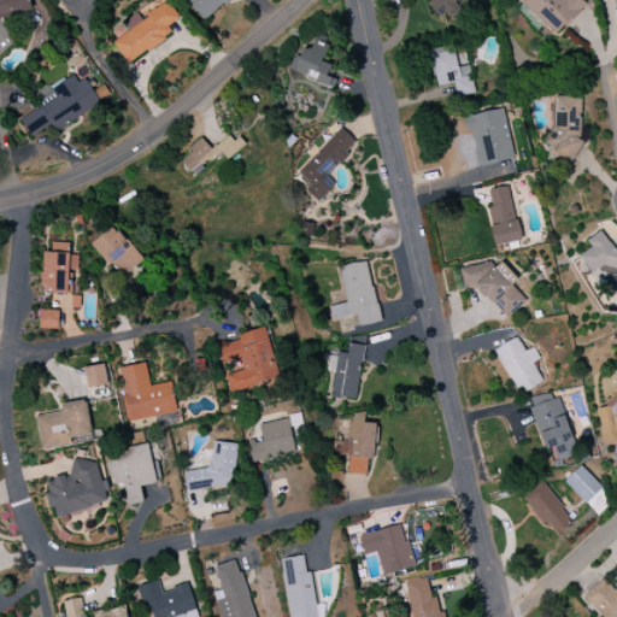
[(29,0),(0,0),(0,18),(31,12),(29,0)]
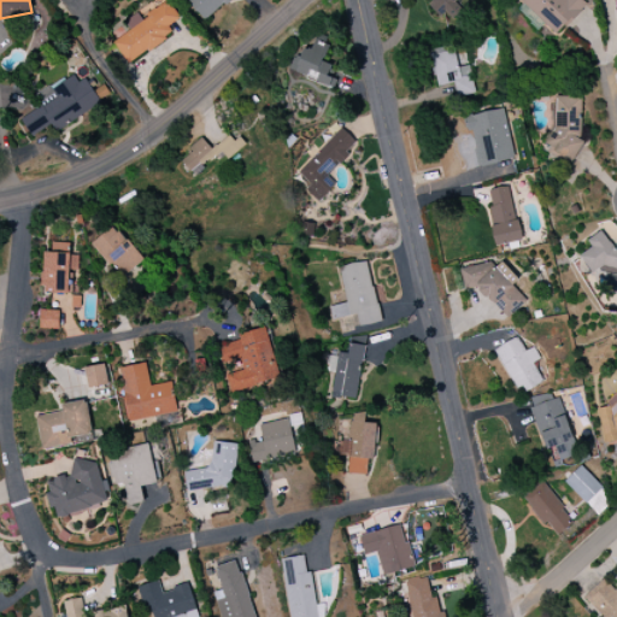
[(186,0),(204,21),(228,0),(186,0)]
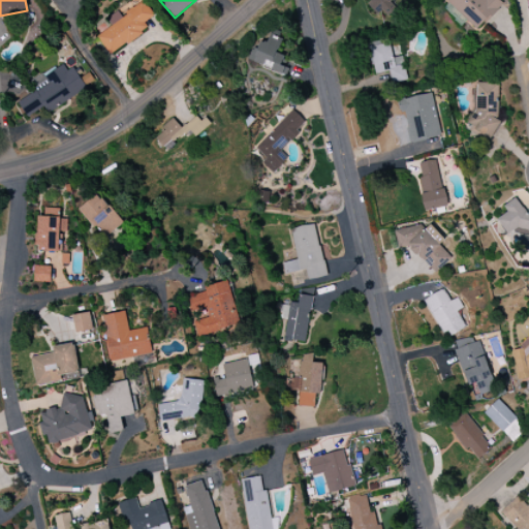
[(370,0),(371,0),(367,4),(376,16),(381,10),(389,19),(399,10),(392,2),(393,0),(370,0)]
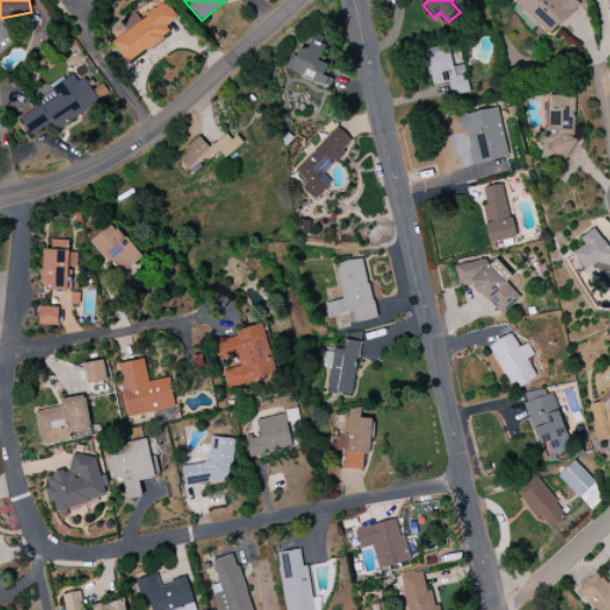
[(514,0),(508,6),(526,23),(530,18),(549,36),(579,5),(574,0),(514,0)]
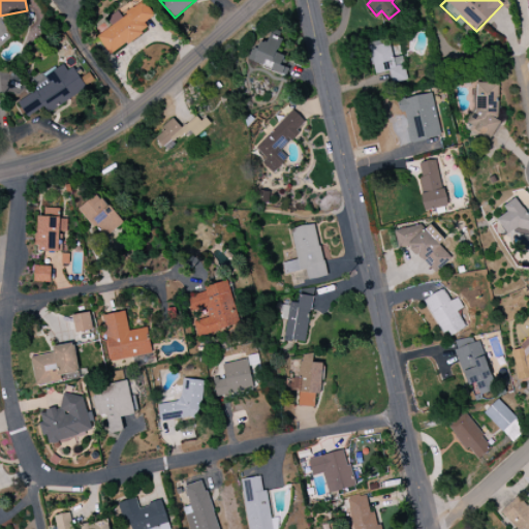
[(154,17),(144,1),(121,17),(118,11),(106,19),(112,27),(97,36),(110,55),(142,34),(139,31),(147,26),(144,23),(154,17)]
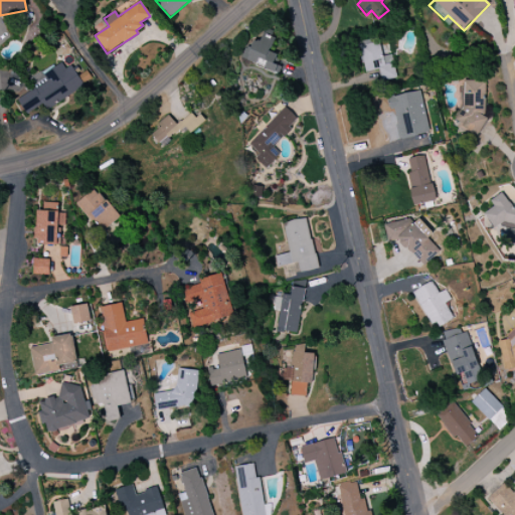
[(245,61),(276,73),(282,58),(269,52),(274,40),(262,35),(259,42),(253,40),(245,61)]
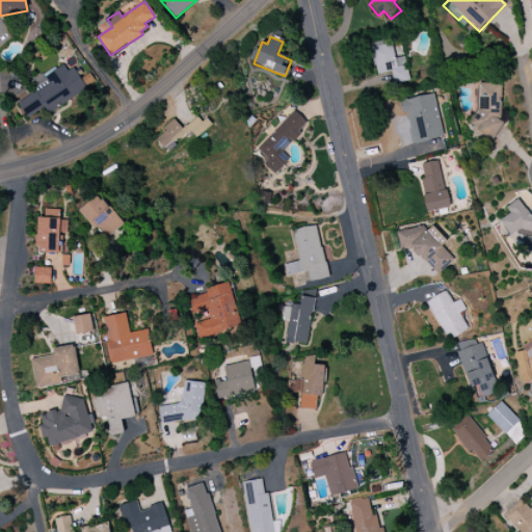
[(404,56),(394,59),(391,42),(370,45),(376,75),(391,72),(393,84),(409,81),(404,56)]
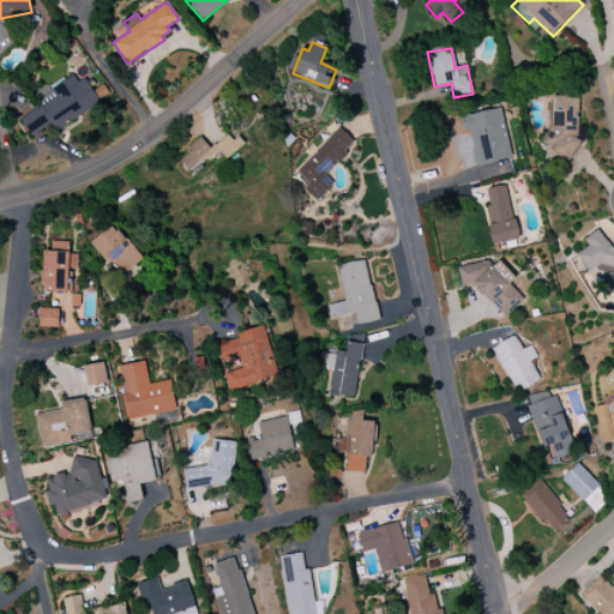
[(19,119),(29,136),(49,124),(54,131),(98,104),(78,71),(35,96),(41,106),(19,119)]
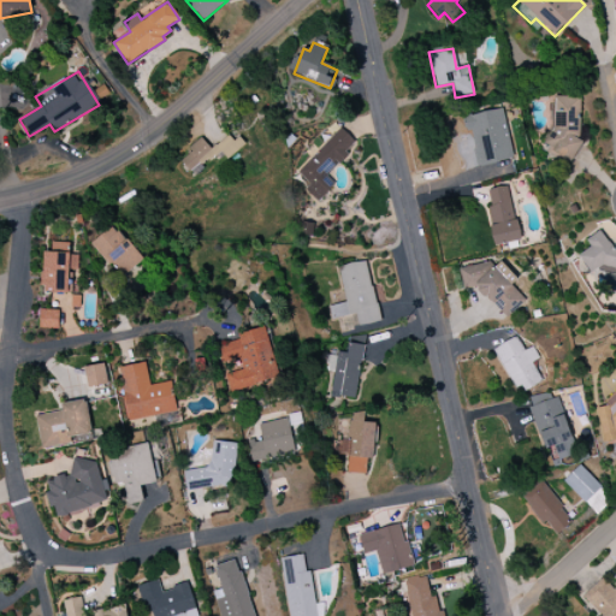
[(579,98),(551,96),(550,155),(578,157),(579,98)]
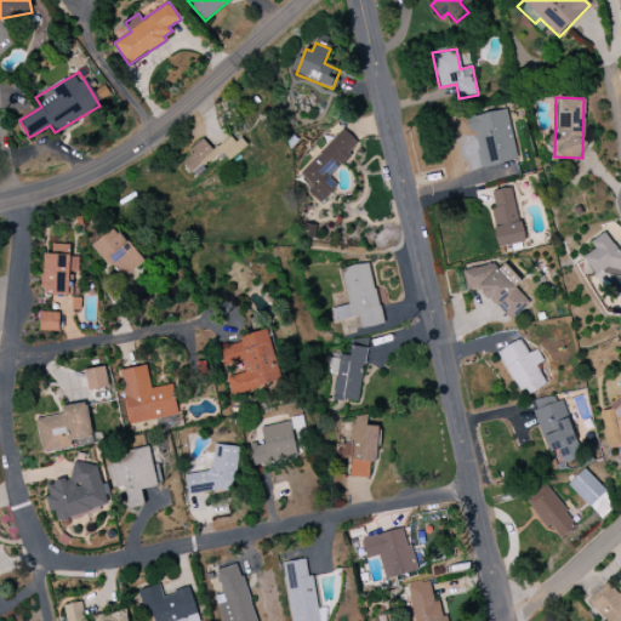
[(480,167),(518,160),(506,109),(469,118),(480,167)]
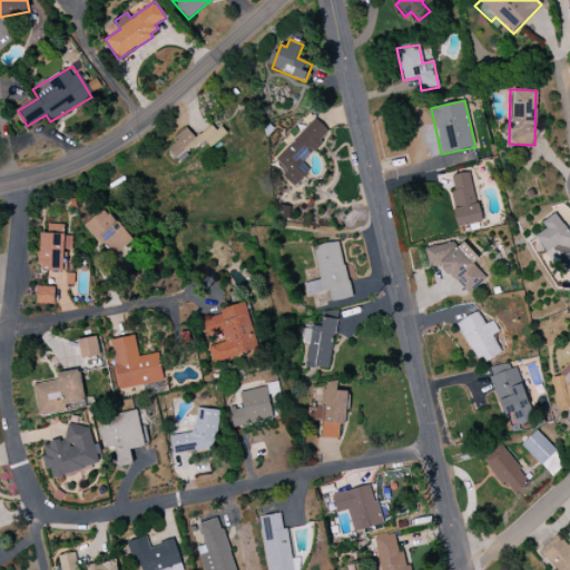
[(330,134),(315,118),(275,158),(286,170),(282,175),(294,187),(310,172),(301,163),(330,134)]
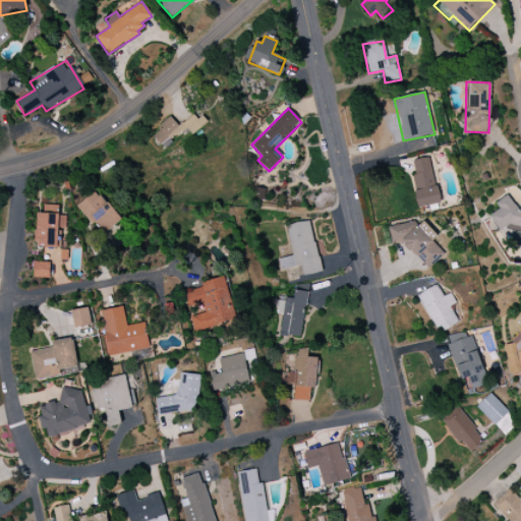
[(192,135),(206,124),(194,112),(179,126),(171,117),(151,136),(162,148),(185,127),(192,135)]
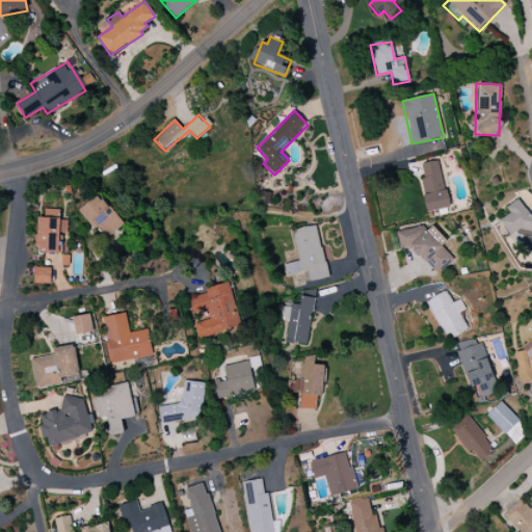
[(449,208),(439,160),(419,165),(428,212),(449,208)]
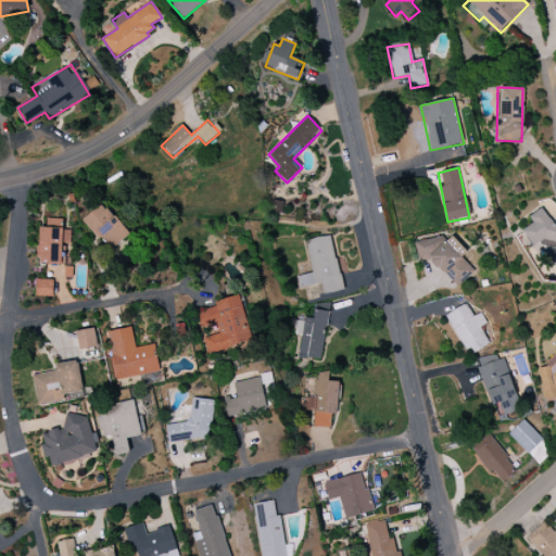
[(128,236),(104,202),(84,217),(108,251),(128,236)]
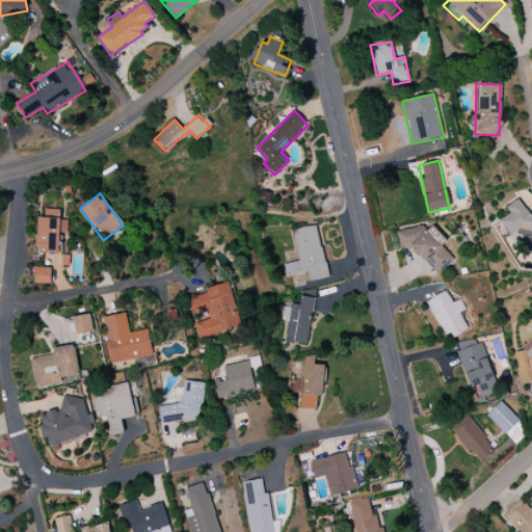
[(531,235),(531,210),(528,209),(529,205),(510,201),(504,225),(508,227),(508,230),(531,235)]
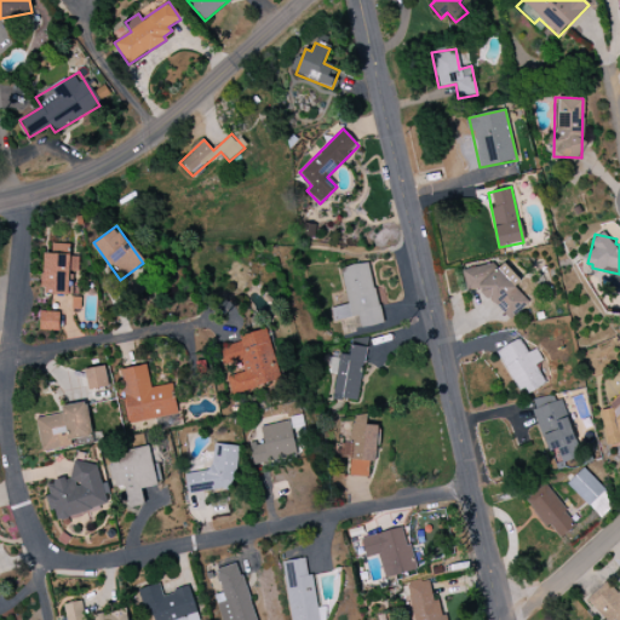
[(42,253),(41,294),(72,296),(72,273),(78,273),(79,257),(69,257),(69,245),(51,244),(51,253),(42,253)]
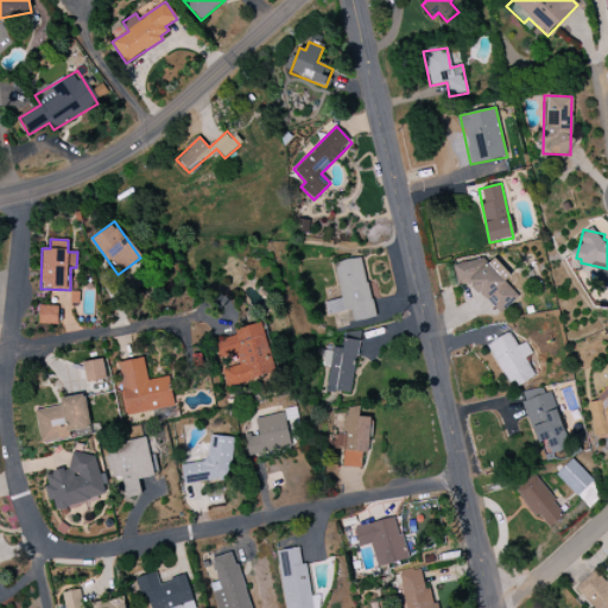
[(341,299),(324,303),(327,315),(352,310),(353,322),(374,318),(362,258),(334,263),(341,299)]
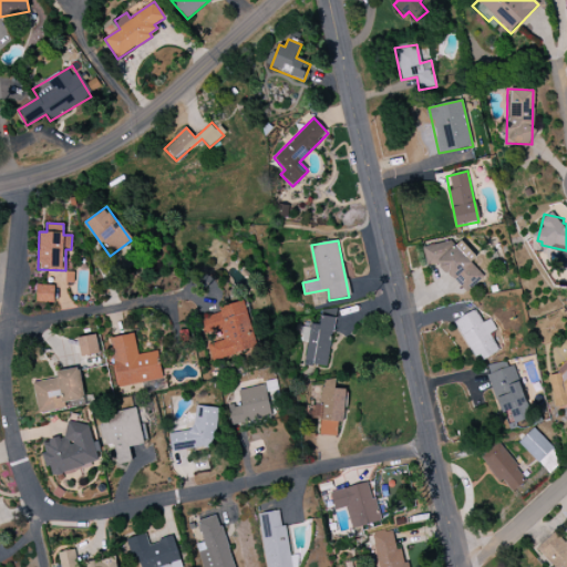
[(422,247),(426,267),(440,265),(451,280),(455,279),(465,292),(483,278),(471,263),(475,258),(461,240),(449,250),(443,243),(422,247)]
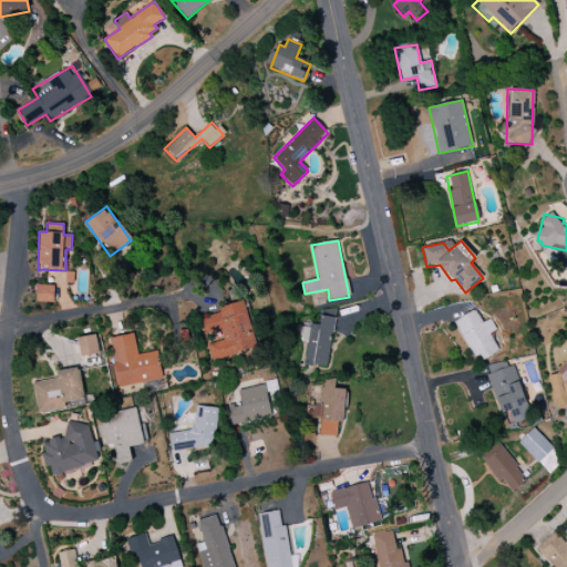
[(53,286),(37,285),(35,302),(53,302),(53,286)]
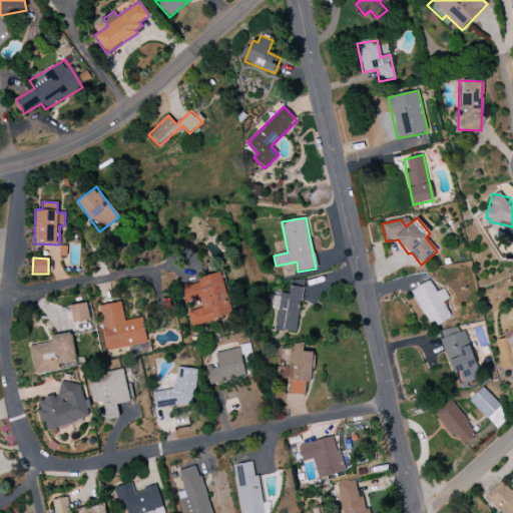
[(187,312),(191,327),(232,316),(221,273),(197,279),(198,284),(183,288),(186,302),(199,299),(201,309),(187,312)]
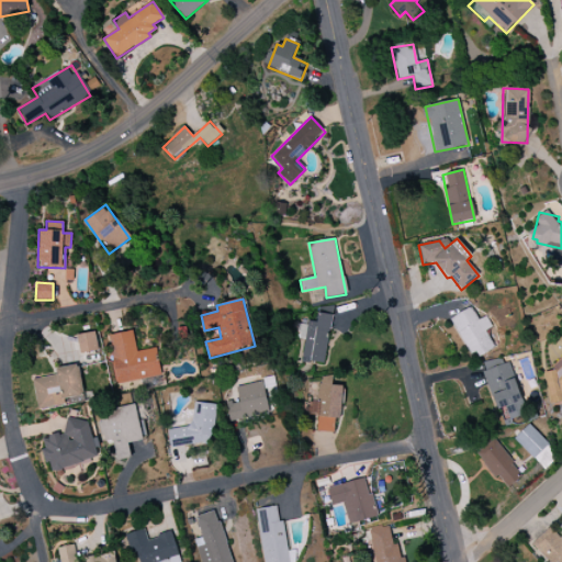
[(304,340),(301,360),(324,364),(334,308),(319,306),(316,323),(306,321),(306,325),(299,324),(296,339),(304,340)]
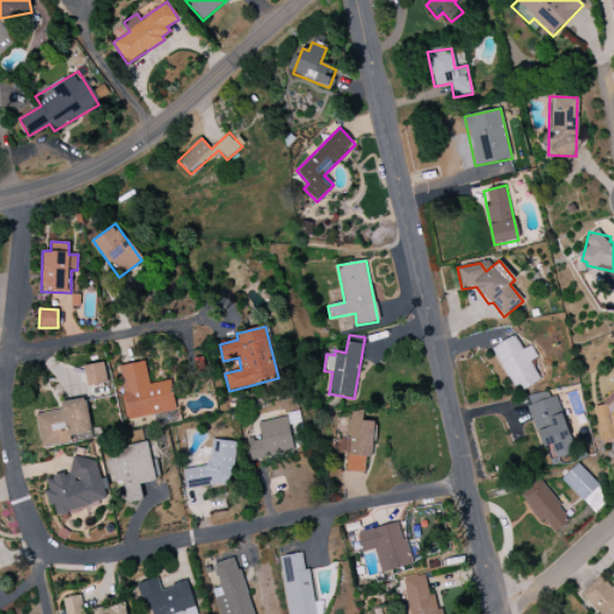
[(536,359),(531,345),(521,350),(516,337),(493,347),(512,392),(539,381),(530,361),(536,359)]
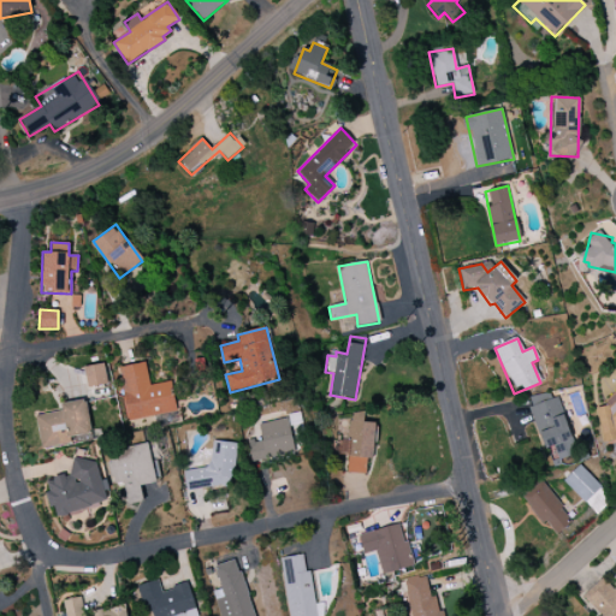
[(177,412),(172,381),(149,385),(146,363),(118,368),(129,421),(177,412)]
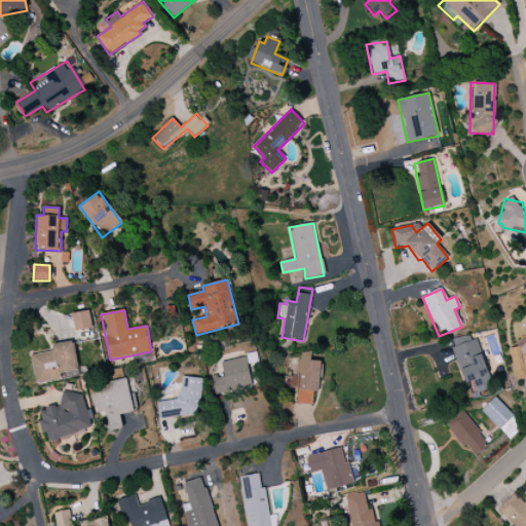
[(71,313),(73,331),(92,329),(90,311),(71,313)]
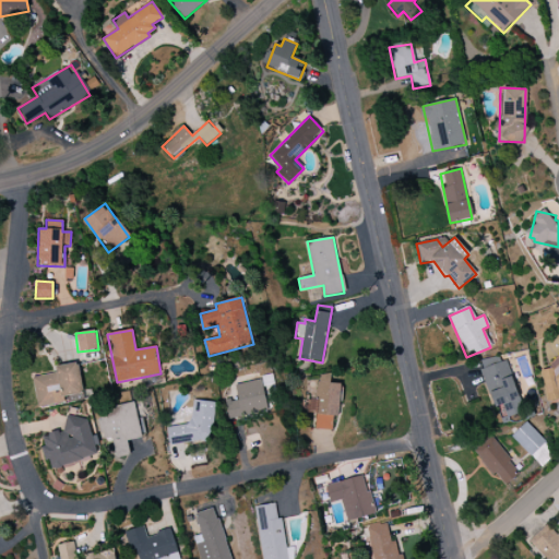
[(478,363),(494,407),(502,405),(507,418),(523,413),(503,354),(478,363)]
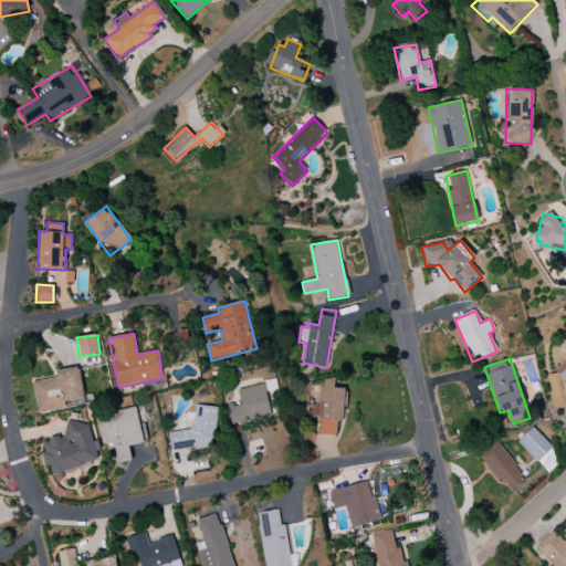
[(565,360),(543,383),(563,405),(565,401),(565,360)]
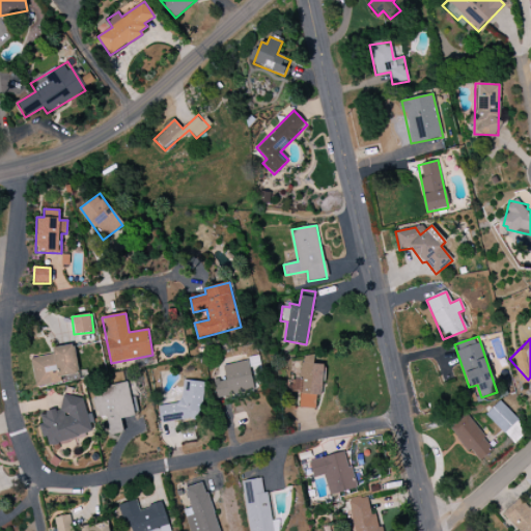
[(52,348),(53,355),(30,359),(35,387),(61,383),(60,378),(79,374),(73,344),(52,348)]
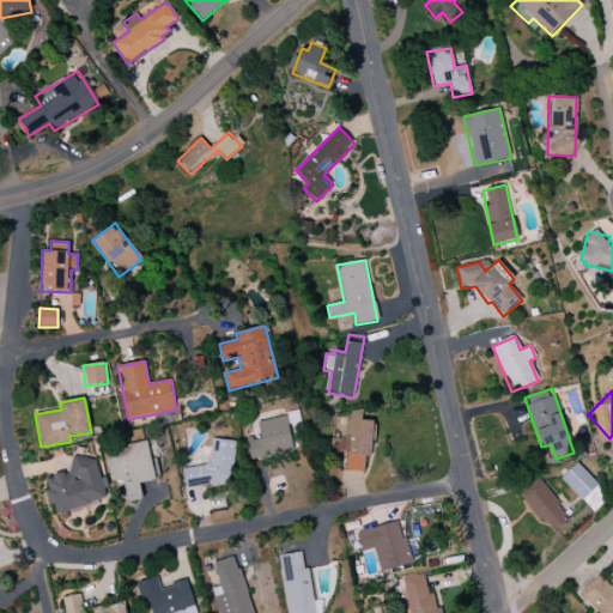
[(345,471),(364,472),(365,456),(371,457),(372,420),(362,420),(362,411),(347,411),(346,439),(335,438),(335,454),(345,454),(345,471)]
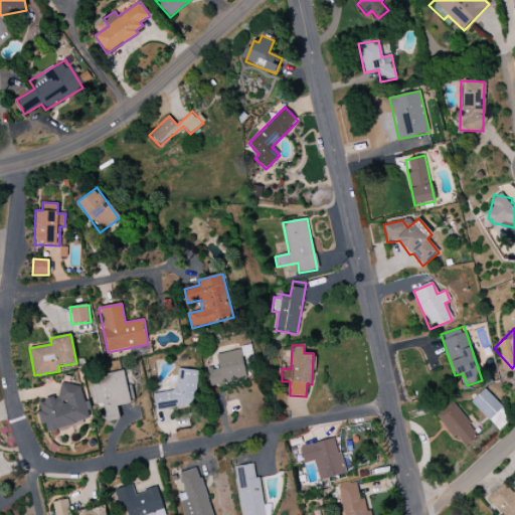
[(216,355),(218,367),(206,369),(210,386),(246,378),(240,350),(216,355)]
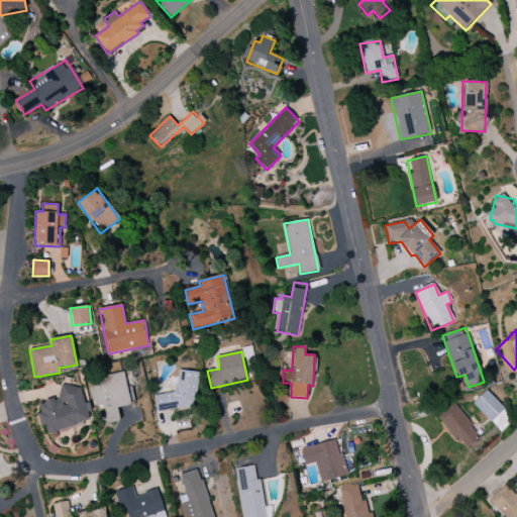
[(154,408),(196,410),(198,372),(177,371),(176,395),(156,394),(154,408)]
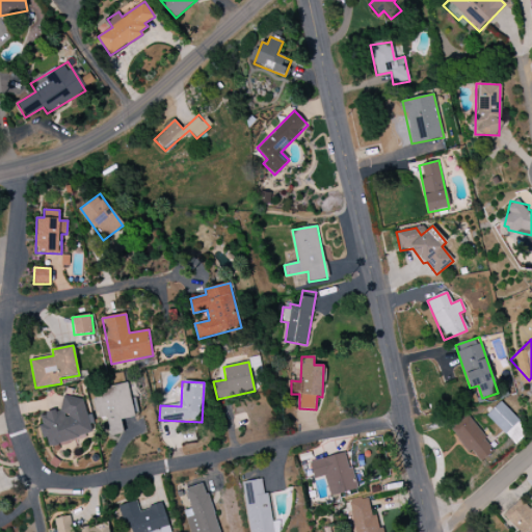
[(121,419),(135,417),(130,383),(92,390),(98,420),(107,418),(110,435),(124,433),(121,419)]
